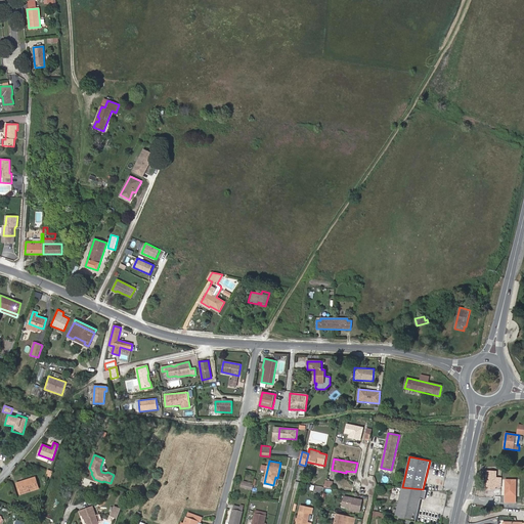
[(39,488),(35,477),(16,483),(19,491),(29,488),(30,491),(39,488)]
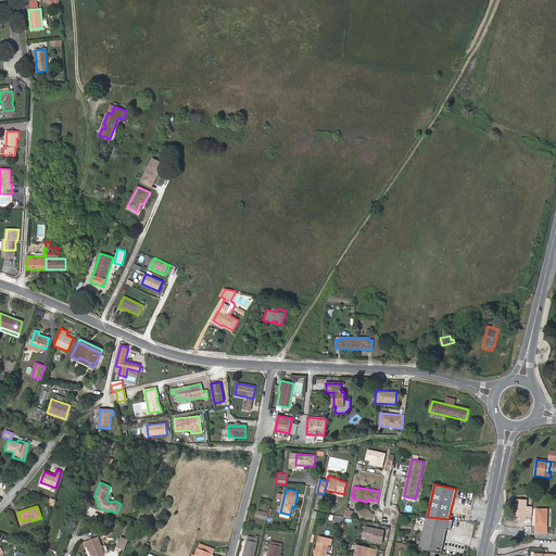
[(343,516),(351,518),(353,510),(345,508),(343,516)]
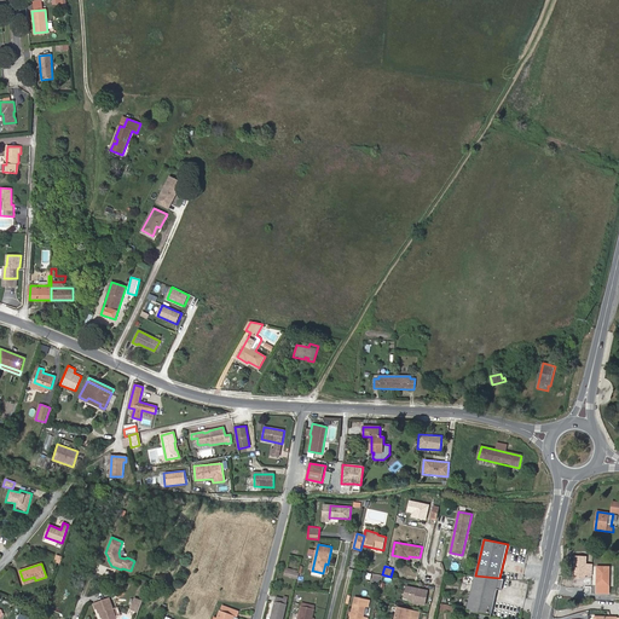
[(597,566),(597,585),(609,585),(609,567),(597,566)]
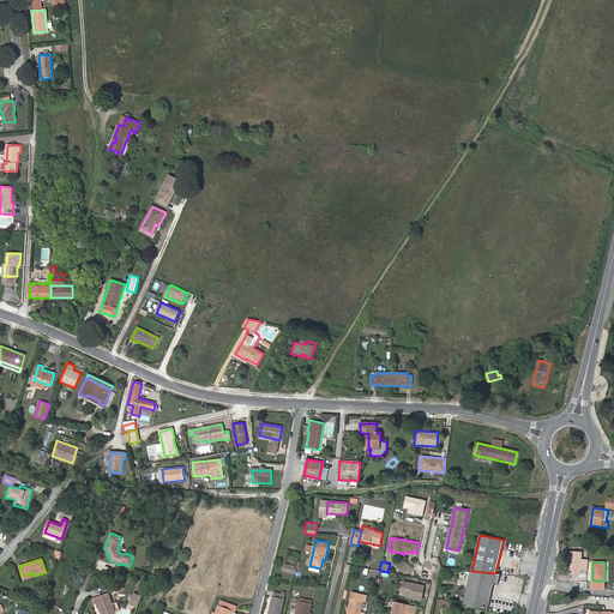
[(463,606),(487,611),(493,584),(498,585),(500,575),(495,573),(471,571),(463,606)]
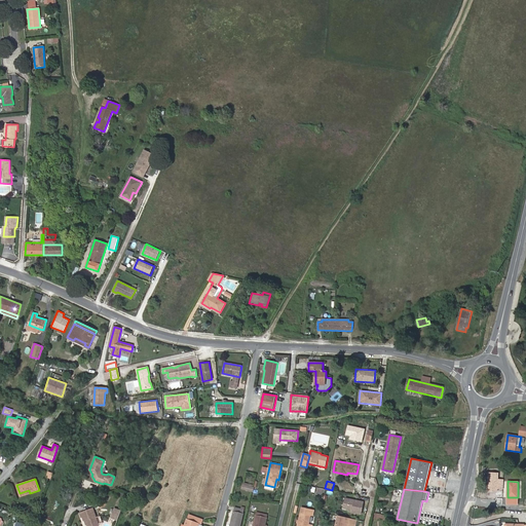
[(341,510),(361,514),(364,501),(344,497),(341,510)]
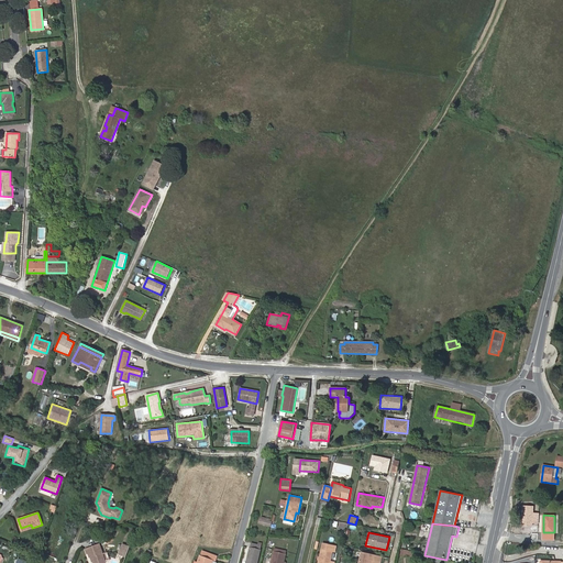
[(559,543),(559,536),(547,534),(545,543),(559,543)]
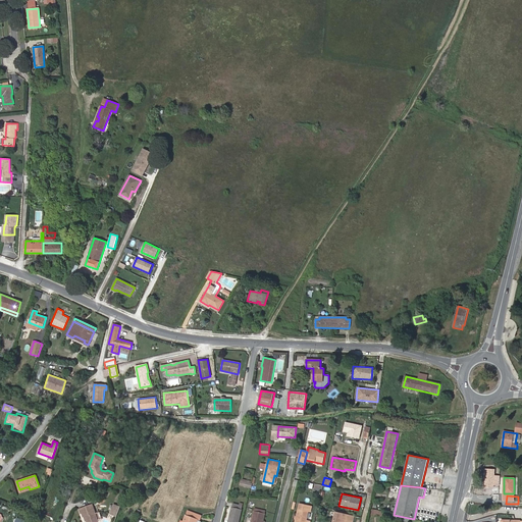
[(112,504),(108,514),(116,517),(119,506),(112,504)]
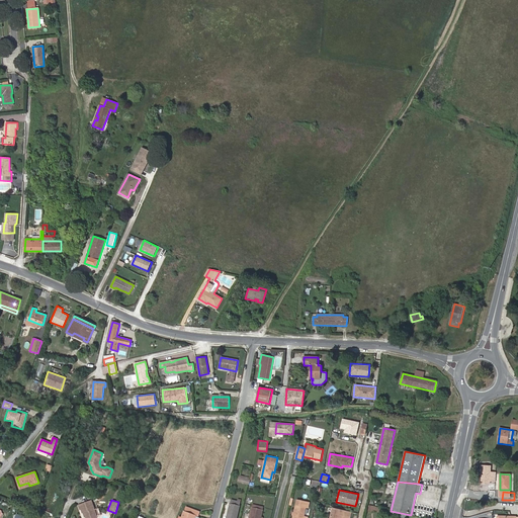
[(232,500),(231,504),(230,504),(227,517),(237,517),(240,507),(239,506),(240,500),(239,500),(238,501),(232,500)]
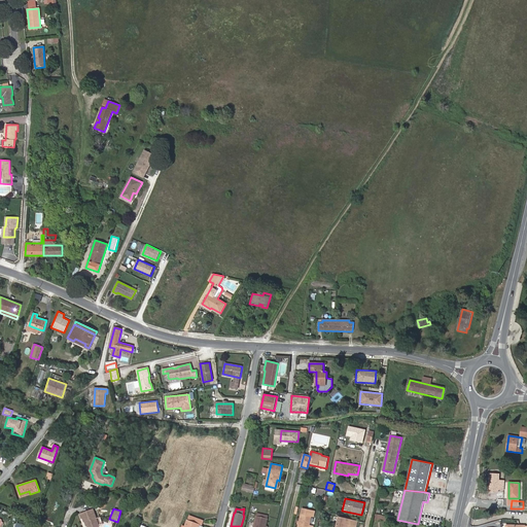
[(101,520),(101,519),(99,518),(98,518),(97,519),(93,510),(80,514),(81,519),(82,518),(84,522),(85,521),(88,526),(97,526),(99,526),(98,524),(100,524),(101,523),(101,522),(101,520)]
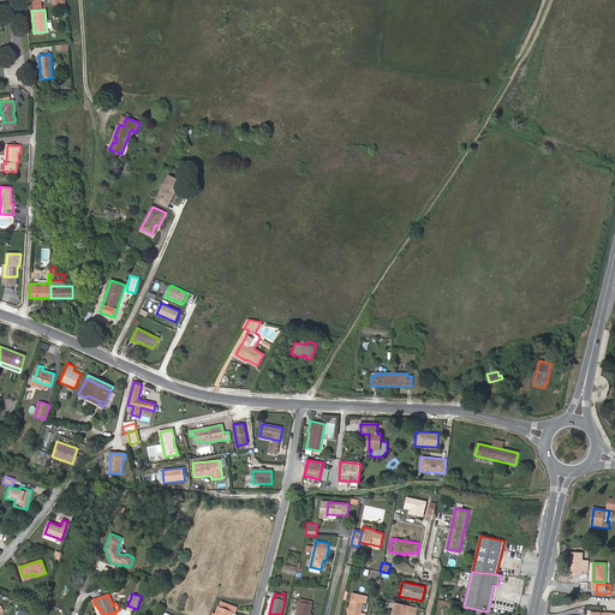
[(362,611),(364,603),(352,599),(347,614),(365,614),(366,613),(362,611)]
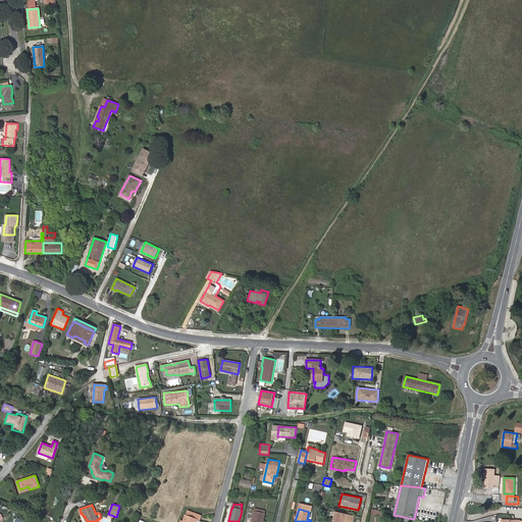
[(196,521),(197,520),(200,521),(202,515),(188,510),(183,521),(196,521)]
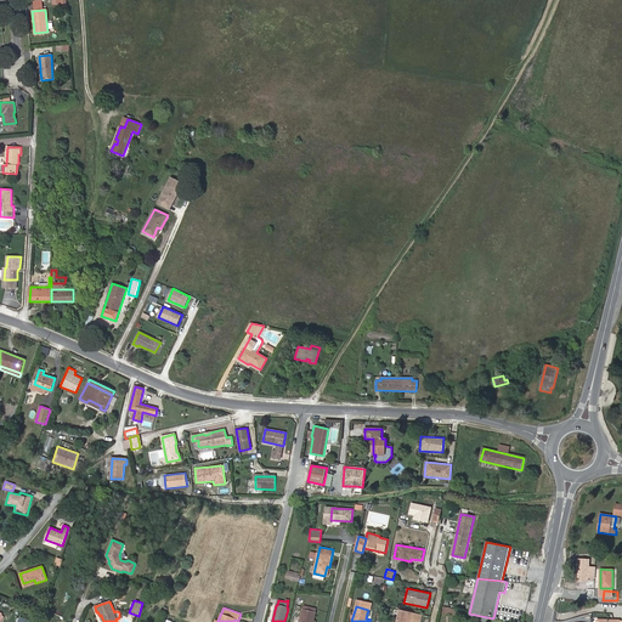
[(312,621),(314,620),(316,612),(304,609),(299,621),(312,621)]
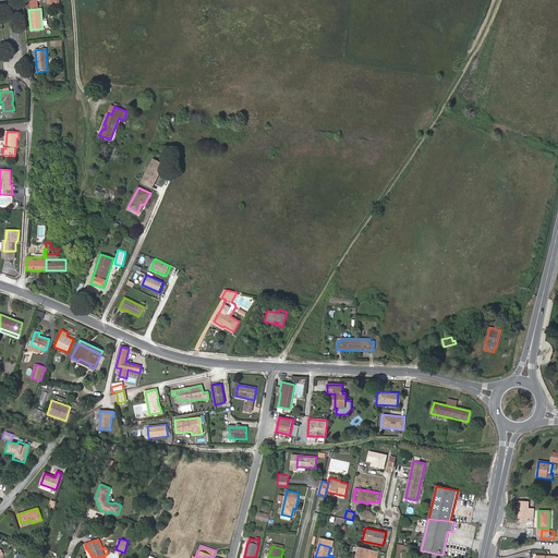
[(359,547),(355,557),(377,557),(378,552),(359,547)]
